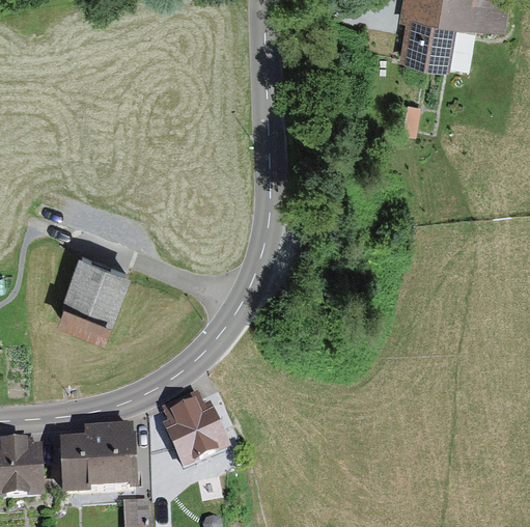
[(407,18),(400,56),(450,64),(457,19),(504,26),(507,0),(401,0),(399,17),(407,18)]
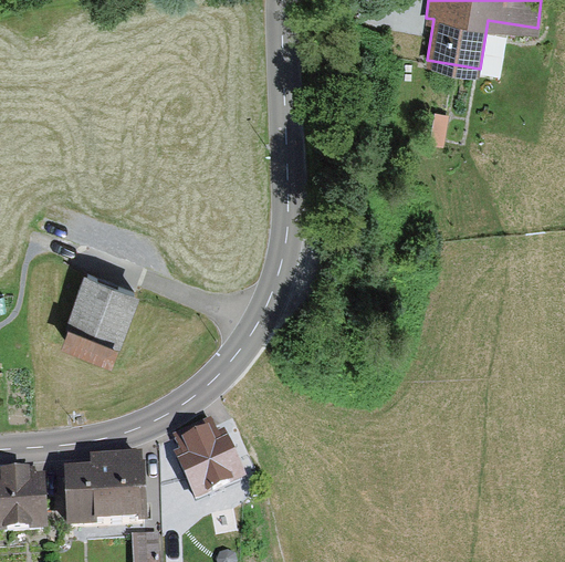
[(449,108),(435,106),(431,127),(446,129),(449,108)]
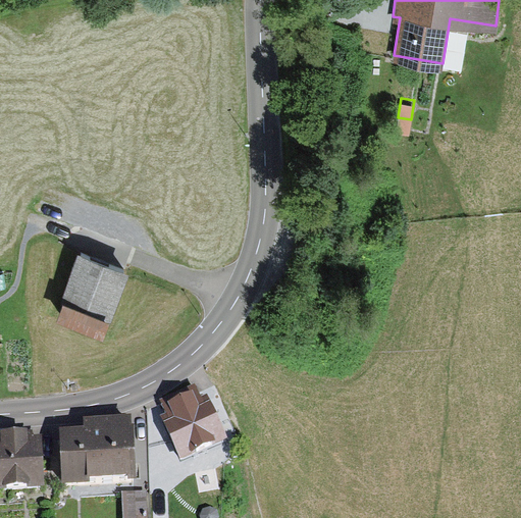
[(56,310),(103,327),(109,312),(111,312),(129,263),(79,245),(61,293),(62,293),(56,310)]
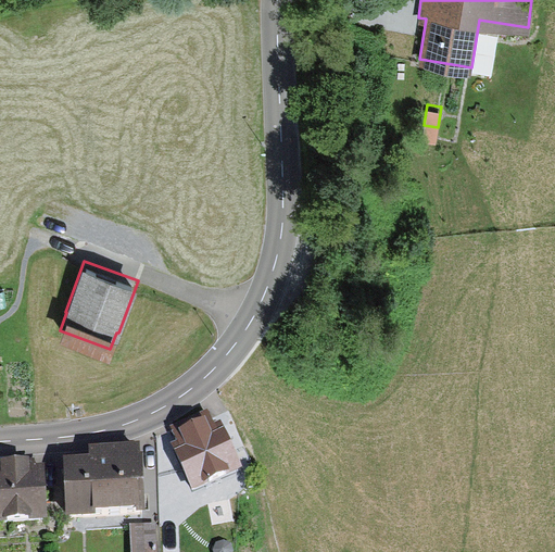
[(171,442),(192,490),(242,468),(221,419),(214,423),(206,408),(168,424),(176,440),(171,442)]
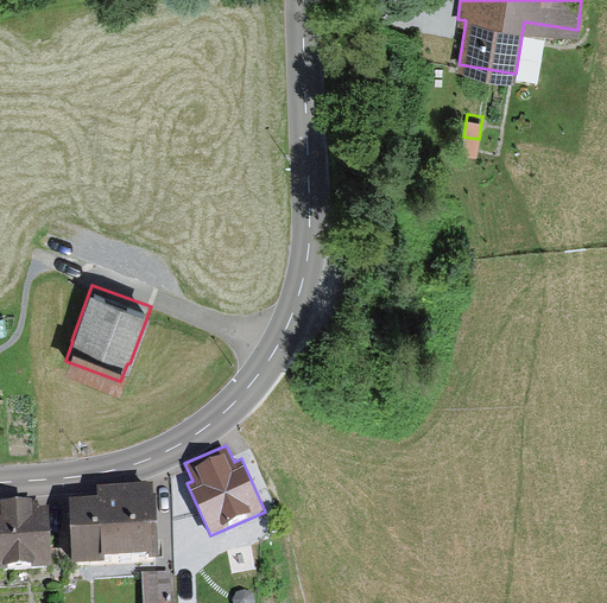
[(68,500),(71,565),(103,564),(103,560),(159,558),(156,497),(153,497),(152,484),(97,487),(97,499),(68,500)]
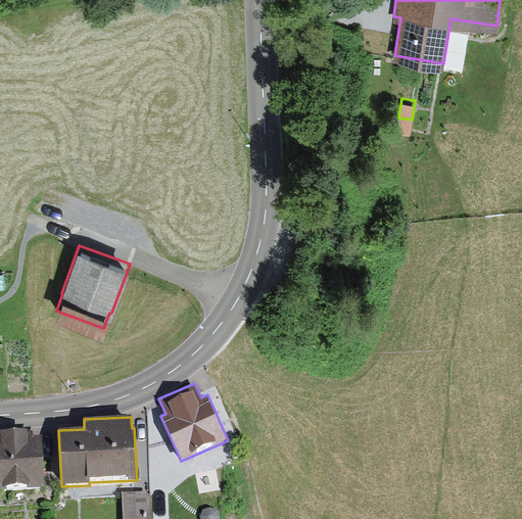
[(0,490),(44,488),(41,436),(33,436),(33,430),(0,431),(0,490)]
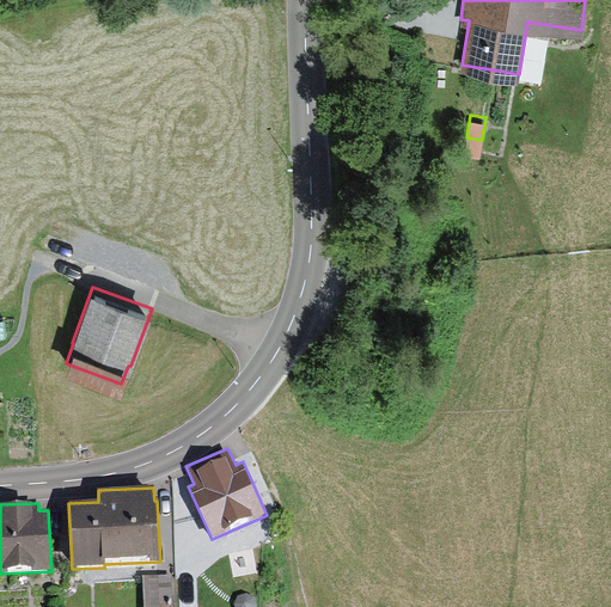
[(172,606),(171,574),(144,575),(144,606),(172,606)]
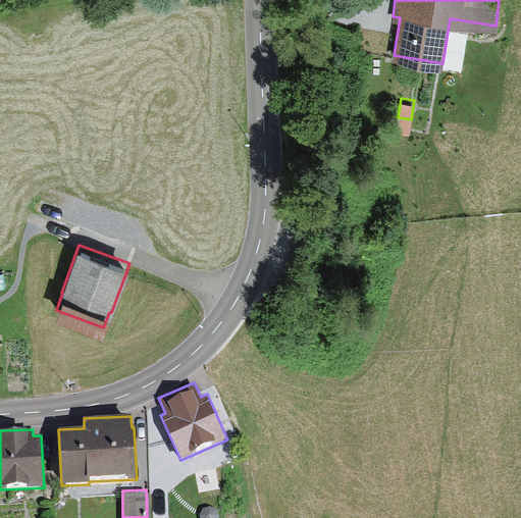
[(200,517),(216,517),(218,515),(217,507),(209,504),(202,507),(200,513),(200,517)]
